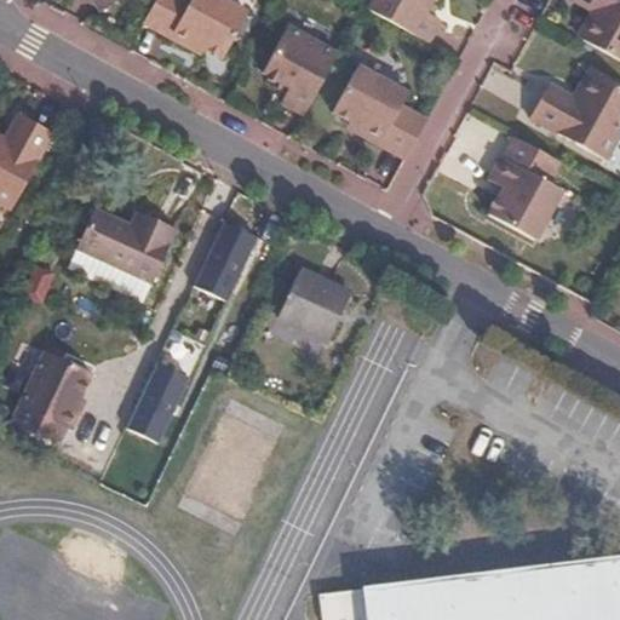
[(87,0),(96,13),(114,0),(87,0)]
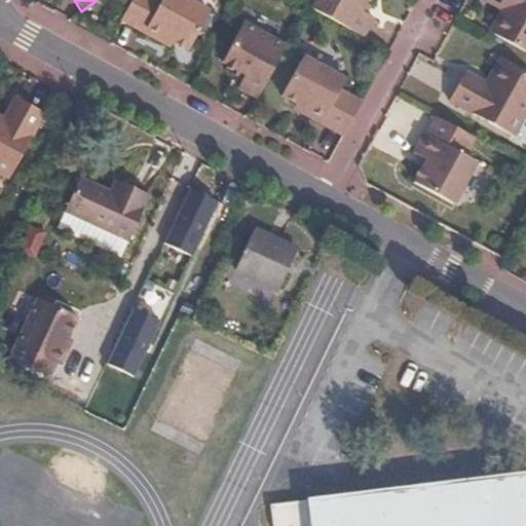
[(160,0),(160,2),(157,0),(132,0),(120,23),(155,42),(158,38),(186,52),(208,14),(182,0),(160,0)]
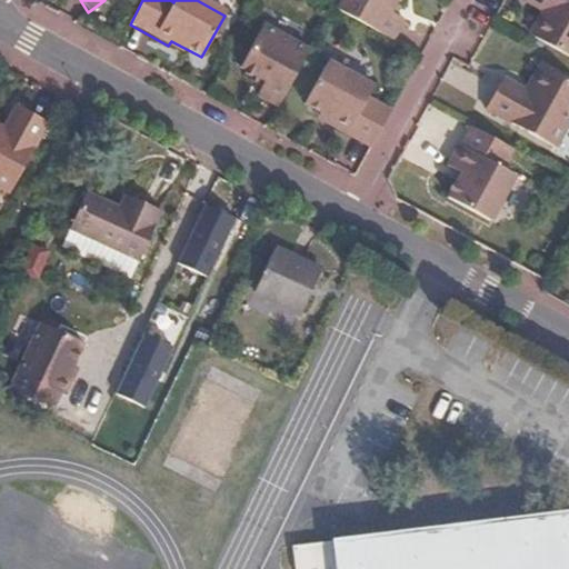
[(342,0),(339,8),(395,38),(405,19),(391,10),(397,0),(342,0)]
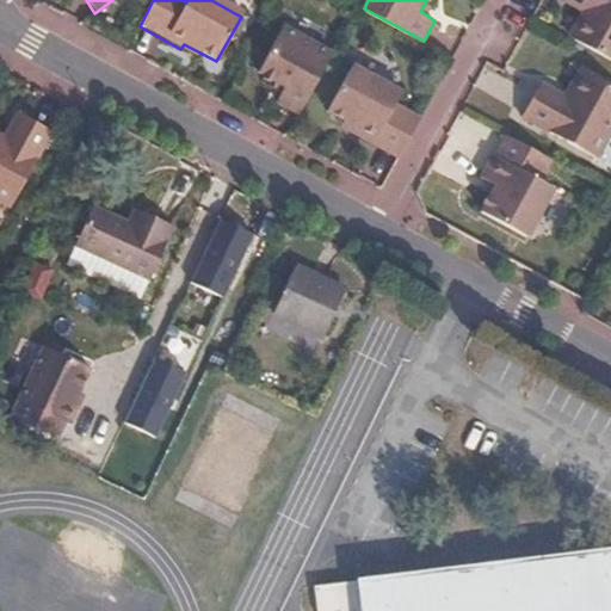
[(575,39),(610,59),(610,0),(579,0),(593,7),(575,39)]
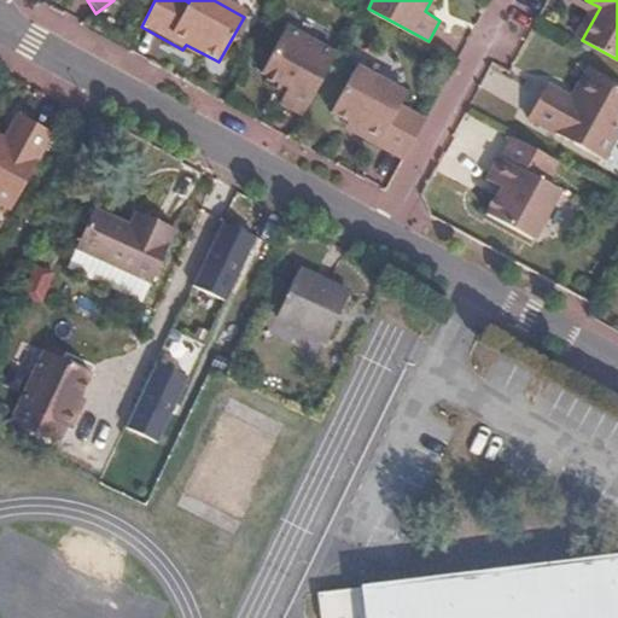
[(278,105),(301,117),(334,56),(286,30),(262,74),(287,89),(278,105)]
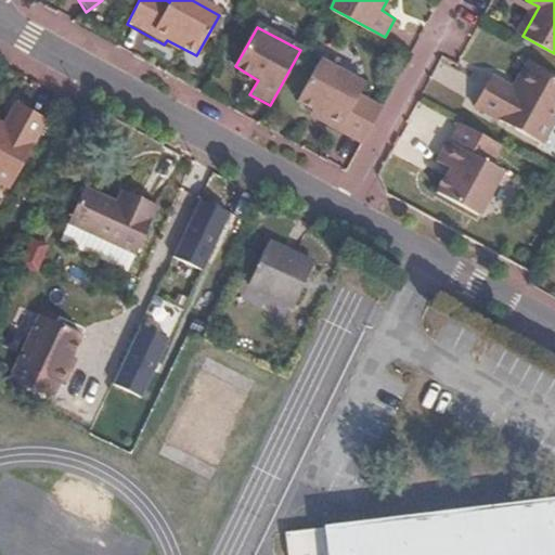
[(361,145),(381,111),(357,99),(362,85),(318,60),(296,103),(325,118),(323,124),(361,145)]
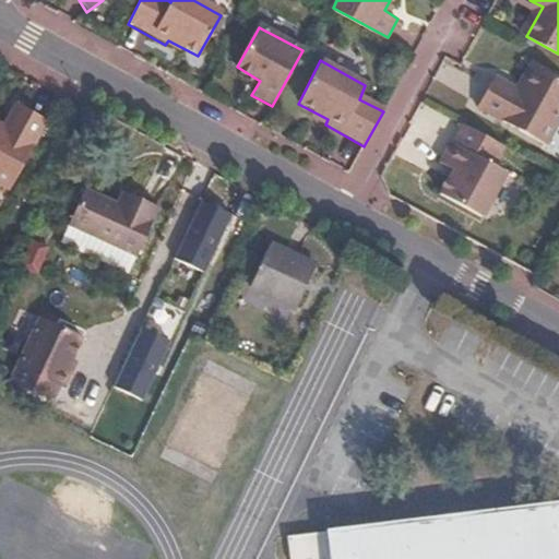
[(521,97),(492,81),(478,108),(547,147),(558,125),(558,80),(537,68),(521,97)]
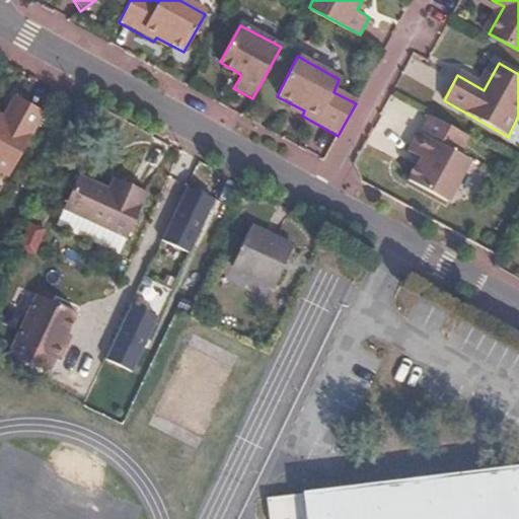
[(0,116),(0,166),(14,174),(49,110),(24,97),(10,122),(0,116)]
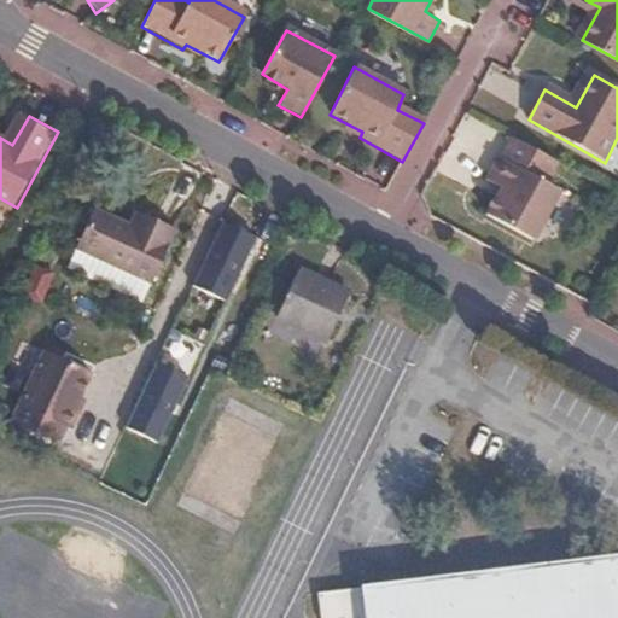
[(551,186),(561,163),(517,139),(505,159),(501,159),(488,181),(503,190),(489,217),(535,243),(561,193),(551,186)]
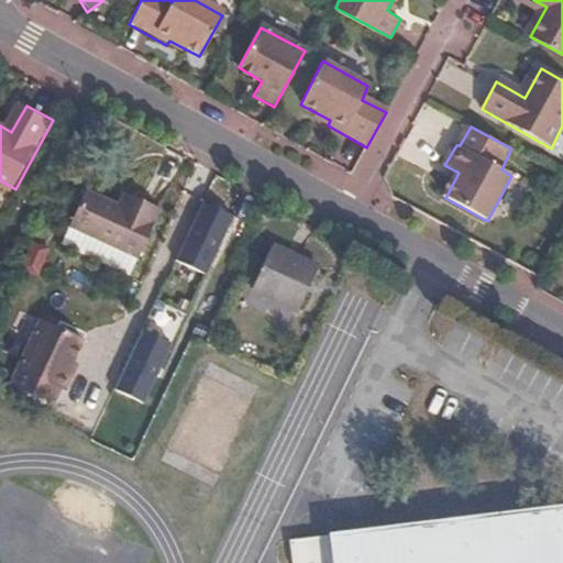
[(122,192),(88,177),(72,214),(142,247),(165,199),(128,180),(122,192)]
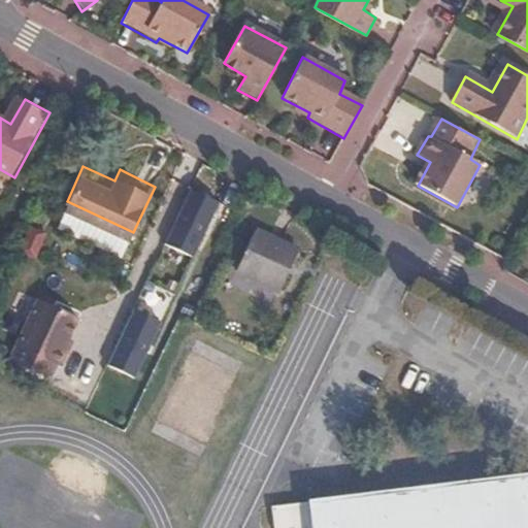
[(192,256),(217,201),(189,189),(164,243),(192,256)]
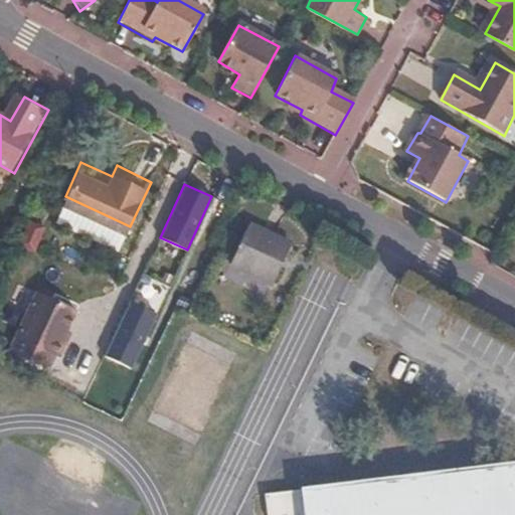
[(130,226),(65,196),(57,213),(122,243),(130,226)]
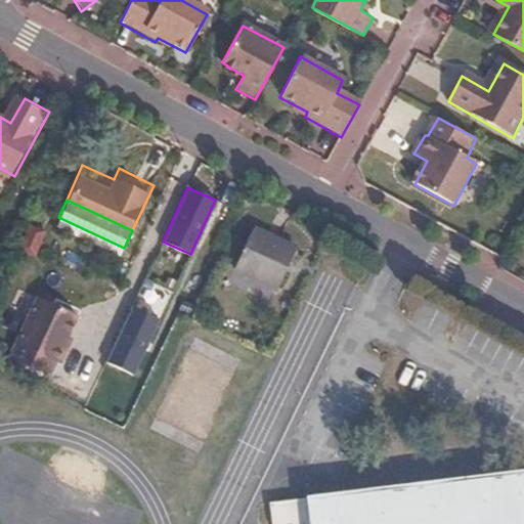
[(295,248),(253,226),(233,265),(274,286),(295,248)]
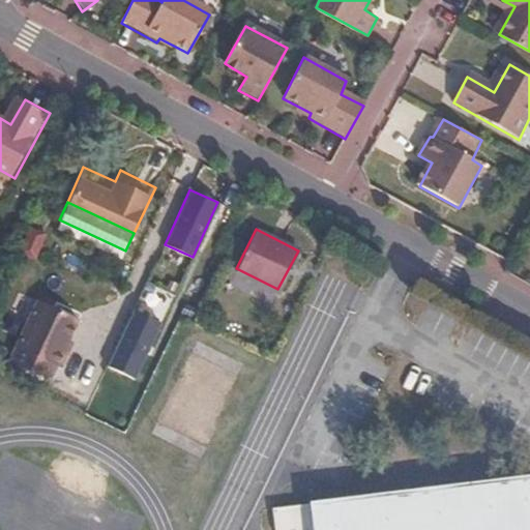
[(62,369),(69,351),(66,350),(80,320),(41,302),(12,364),(53,381),(60,366),(62,369)]
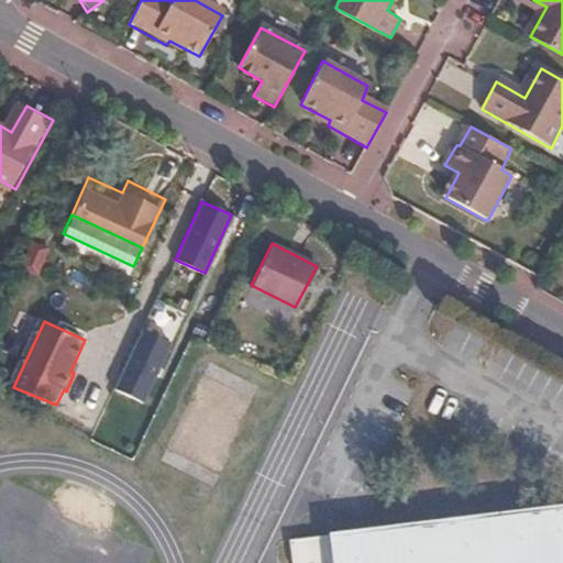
[(142,401),(169,342),(142,329),(114,388),(142,401)]
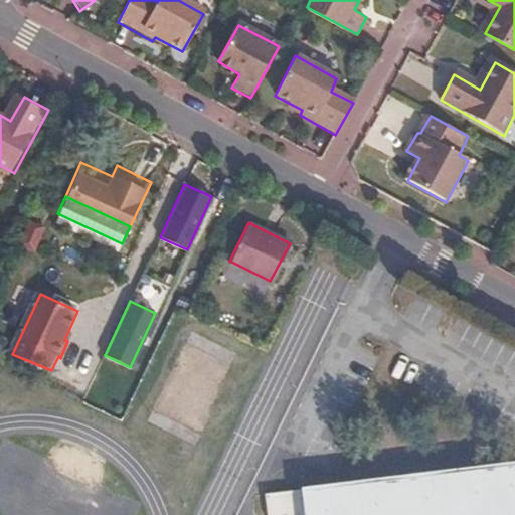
[(514,514),(514,462),(267,494),(268,514),(514,514)]
